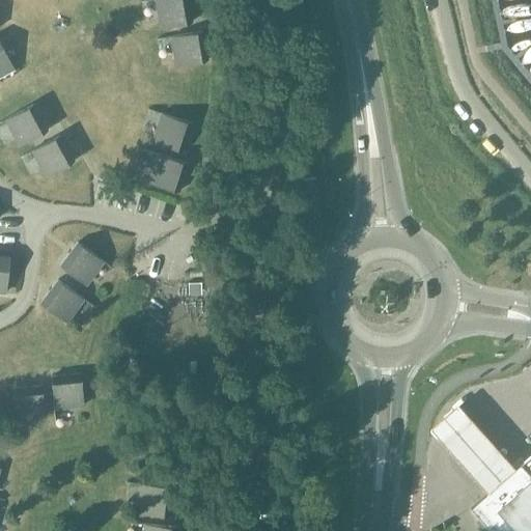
[(156,0),(161,28),(192,22),(188,0),(156,0)]
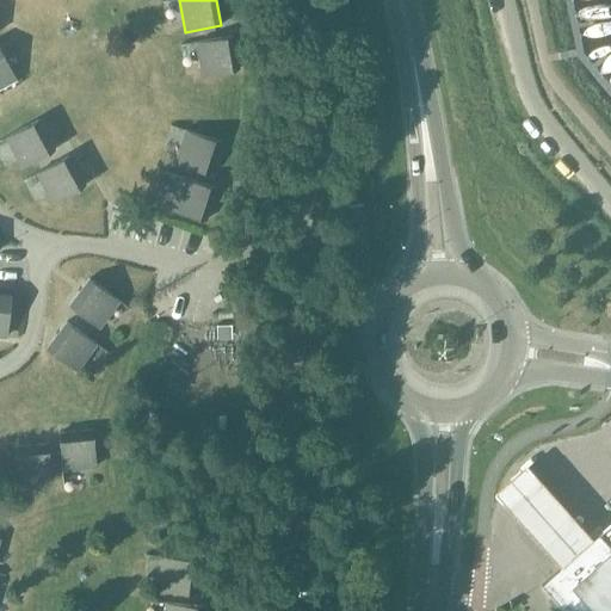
[(204,75),(239,69),(234,36),(198,42),(204,75)]
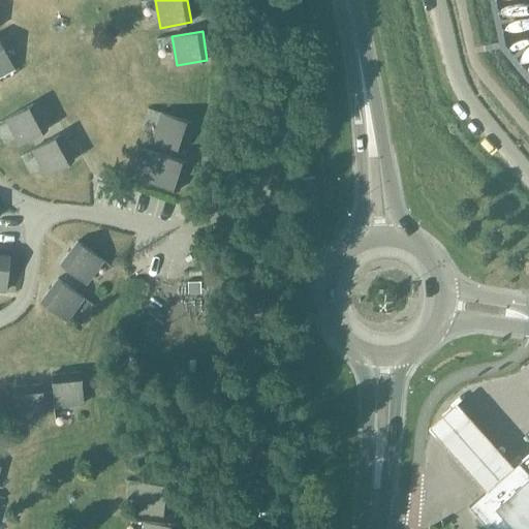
[(0,74),(13,68),(14,67),(0,40),(0,74)]
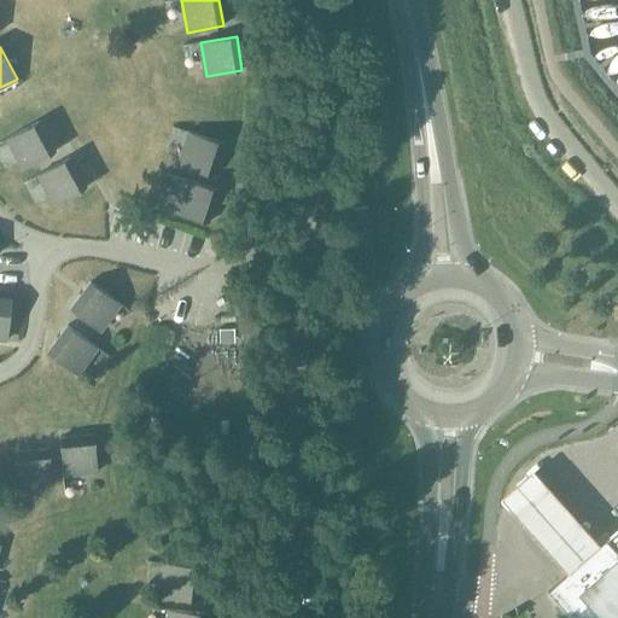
[(23,169),(56,151),(40,121),(7,139),(23,169)]
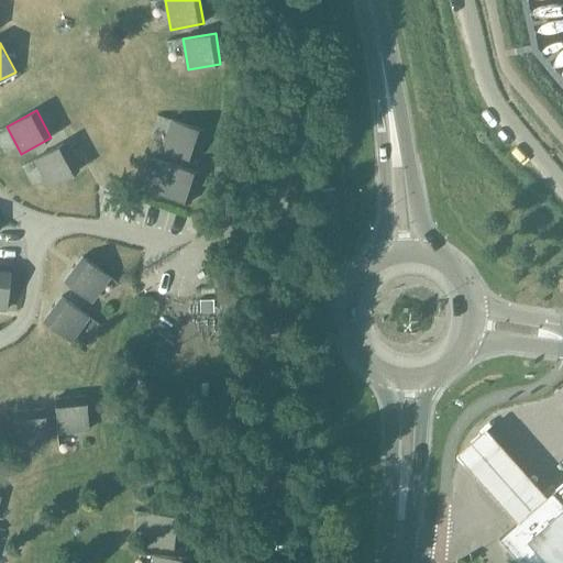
[(173,120),(163,150),(195,161),(203,131),(173,120)]
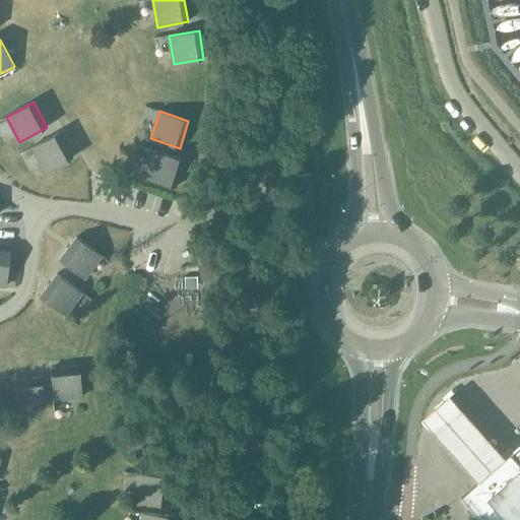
[(31,147),(46,173),(73,157),(59,132),(31,147)]
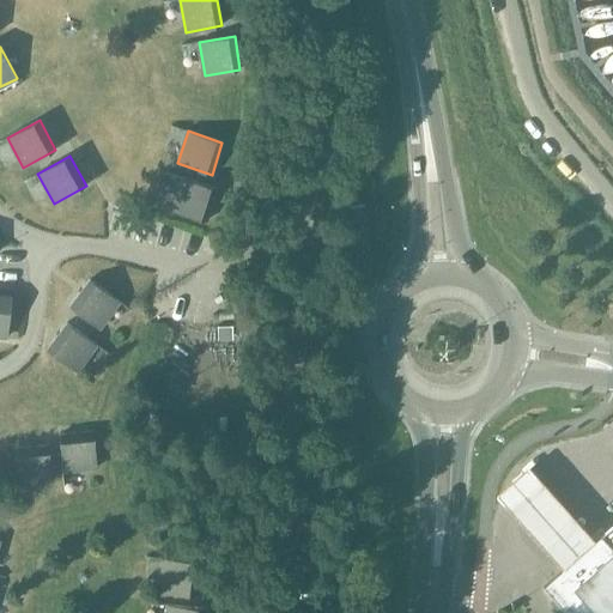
[(173,211),(207,222),(217,189),(182,177),(173,211)]
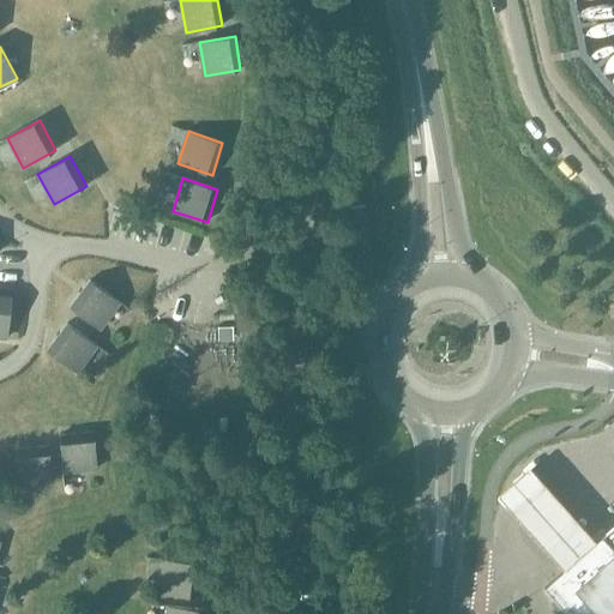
[(90,280),(71,307),(100,329),(120,302),(90,280)]
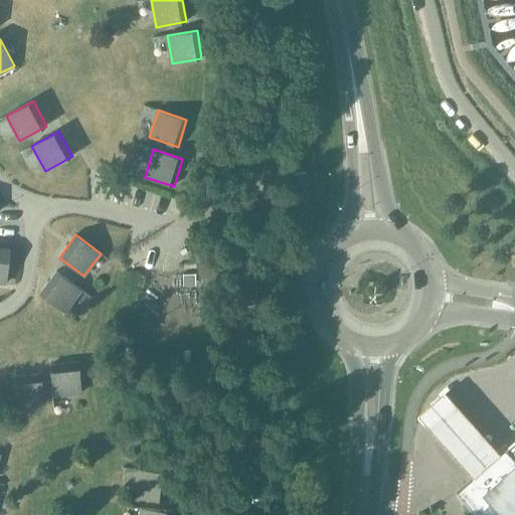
[(0,247),(0,282),(6,284),(10,248),(0,247)]
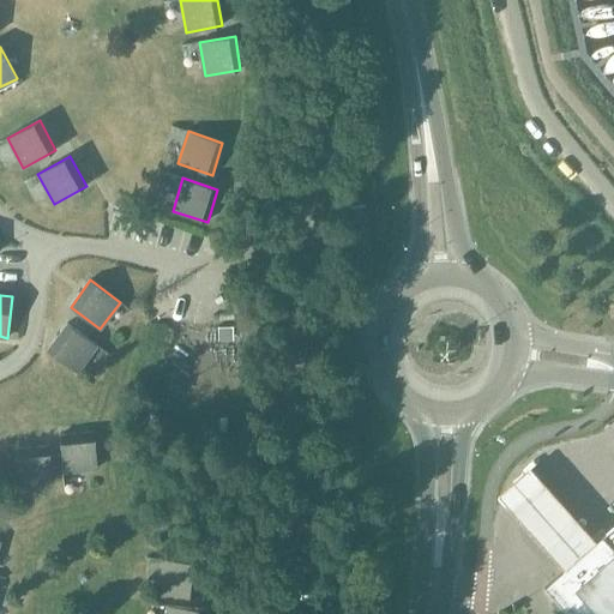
[(77,372),(97,344),(67,323),(47,350),(77,372)]
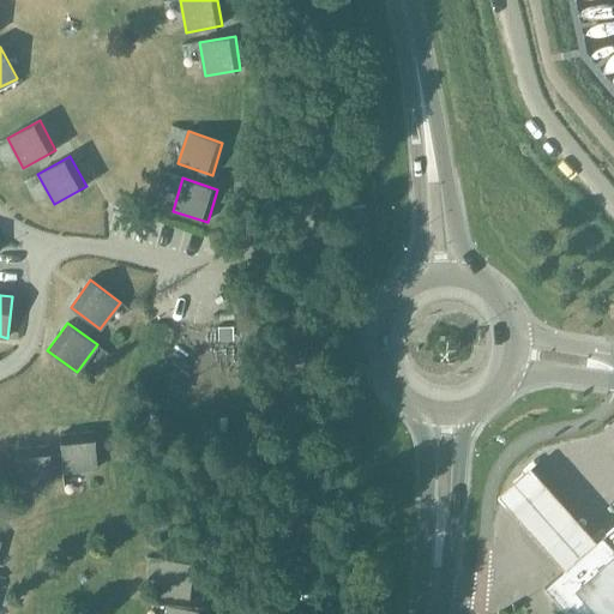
[(233,326),(217,326),(217,341),(233,341),(233,326)]
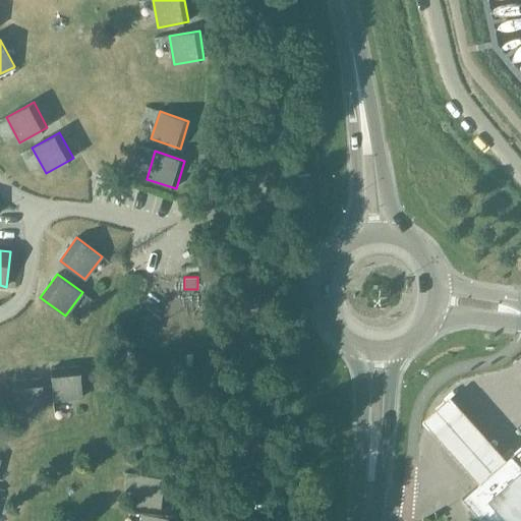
[(54,400),(82,398),(79,366),(51,369),(54,400)]
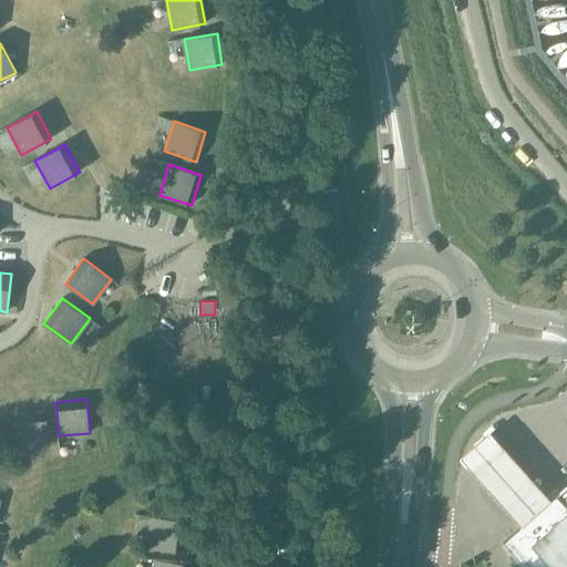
[(13,415),(17,449),(48,445),(45,412),(13,415)]
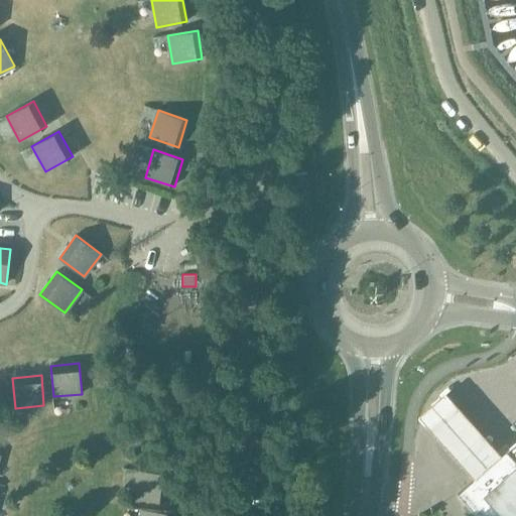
[(476,480),(503,456),(446,391),(419,415),(476,480)]
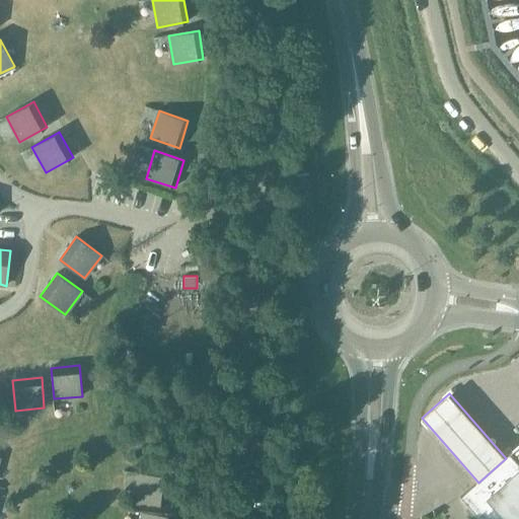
[(518,518),(518,446),(506,458),(478,483),(462,498),(480,518),(502,518),(504,517),(506,518),(518,518)]
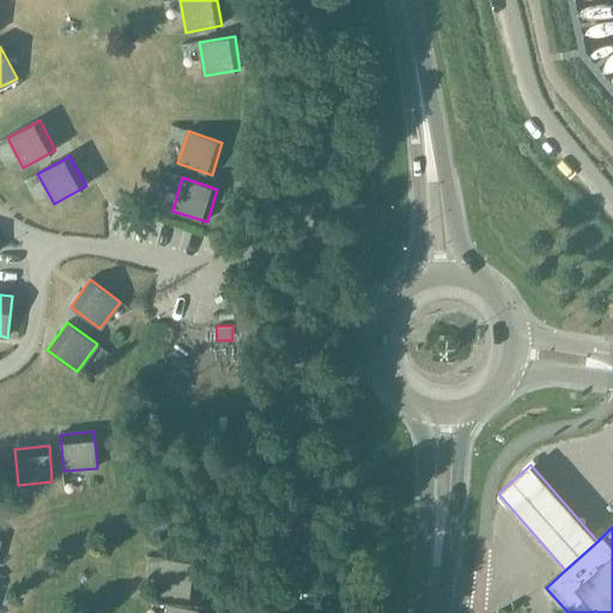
[(199,562),(163,558),(159,592),(195,596),(199,562)]
